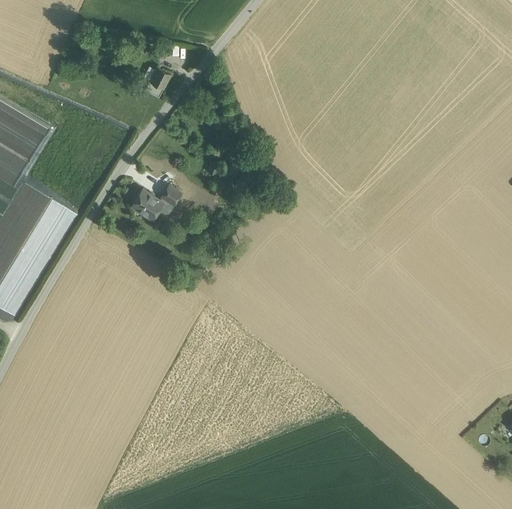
[(148,48),(140,43),(136,50),(145,55),(148,48)]
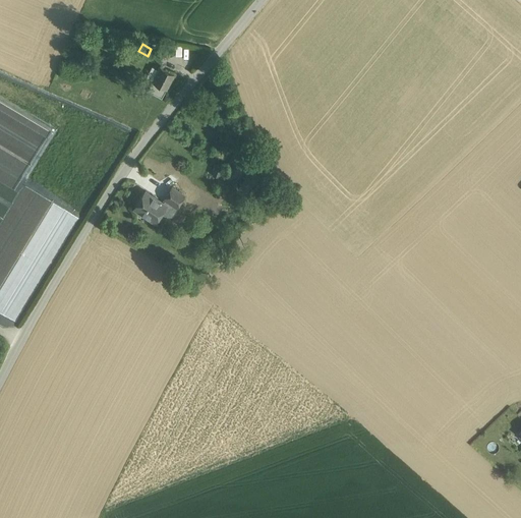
[(167,57),(151,49),(148,56),(163,65),(167,57)]
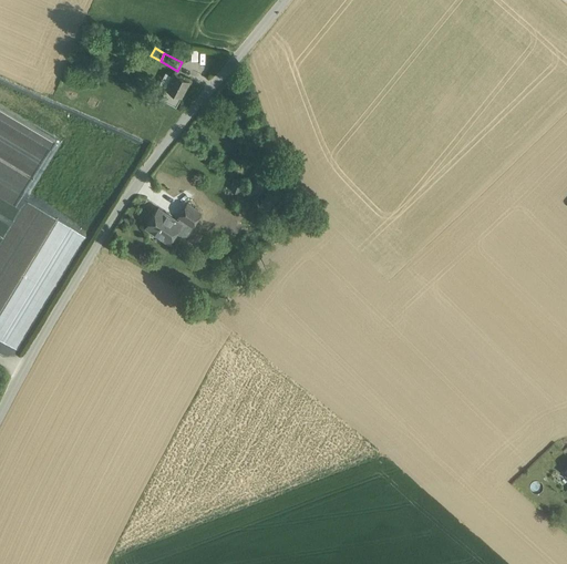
[(189,84),(174,77),(166,92),(181,100),(189,84)]
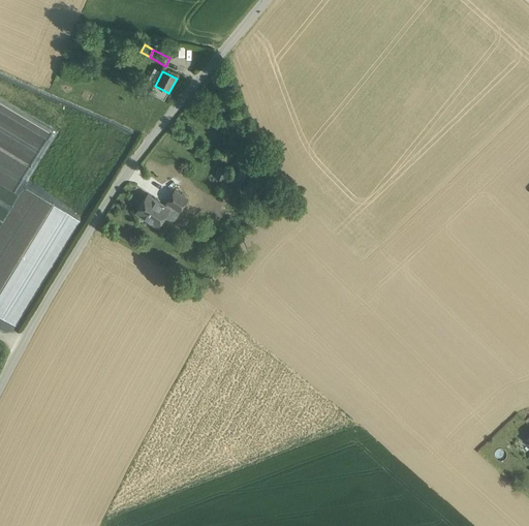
[(164,102),(168,93),(155,86),(150,95),(164,102)]
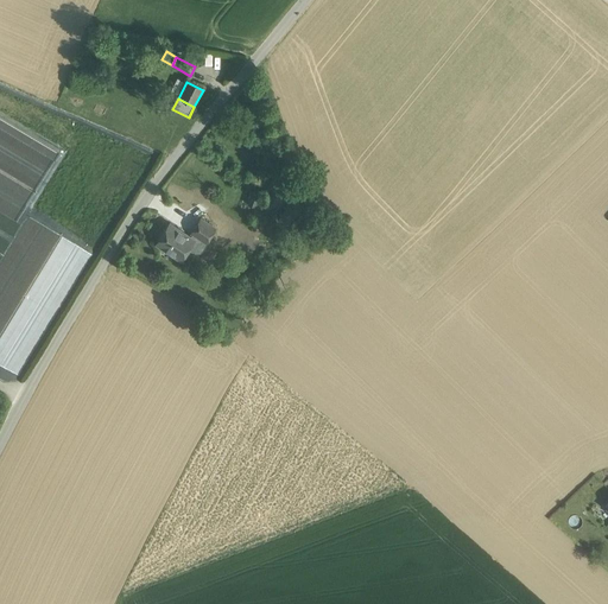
[(290,209),(277,224),(289,234),(302,218),(290,209)]
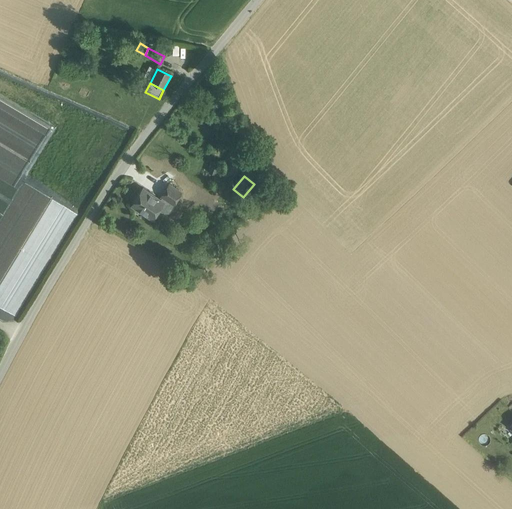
[(181,195),(169,187),(161,199),(173,207),(181,195)]
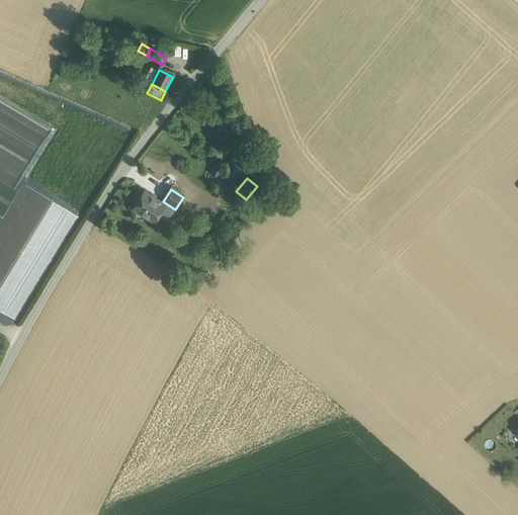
[(165,206),(145,193),(134,210),(154,224),(165,206)]
